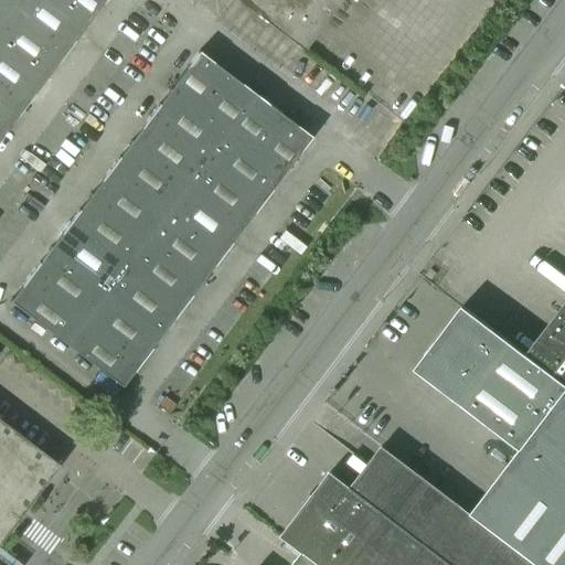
[(0,0),(0,137),(104,0),(0,0)]
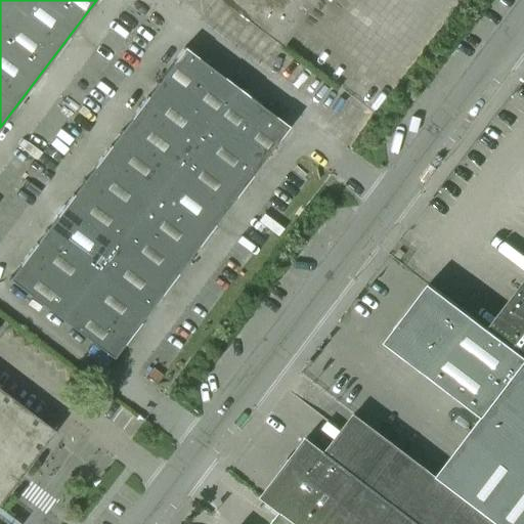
[(314,0),(220,0),(280,46),(314,0)]
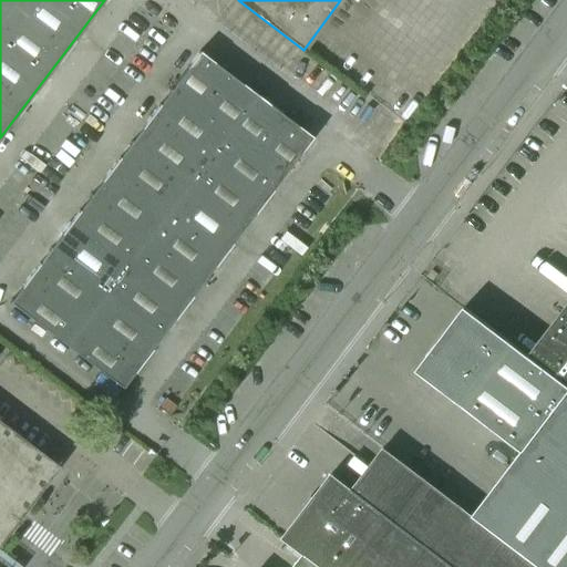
[(122,389),(311,137),(198,52),(9,302),(122,389)]
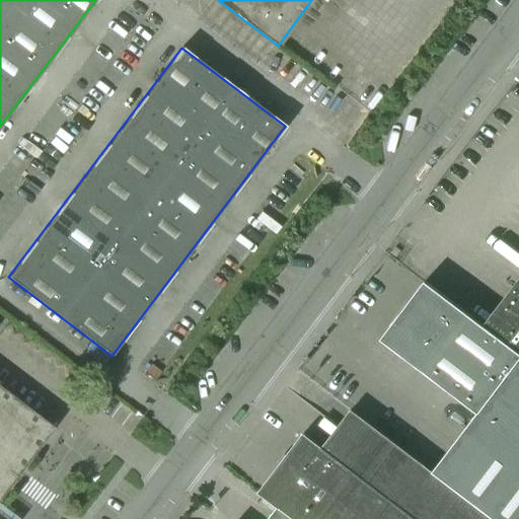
[(494,518),(518,518),(518,353),(497,337),(425,281),(423,283),(380,340),(477,414),(432,472),(494,518)]
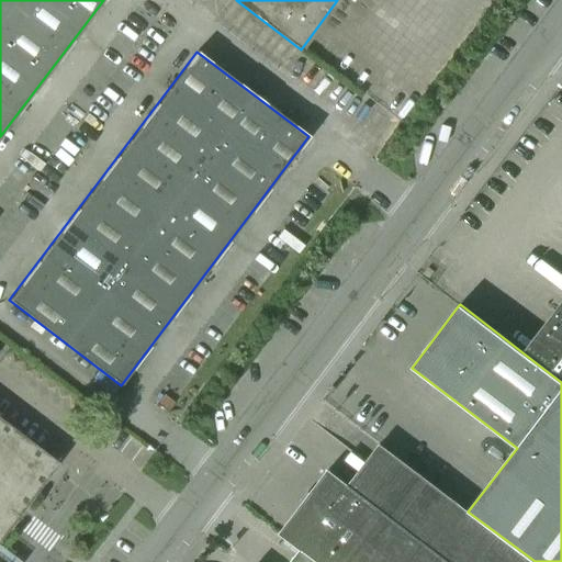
[(561,382),(561,332),(538,364),(561,382)]
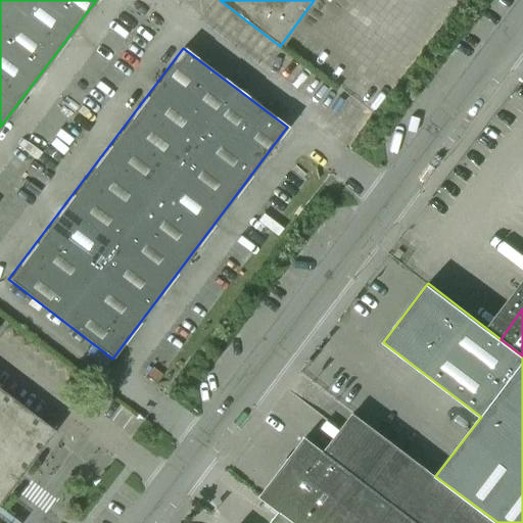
[(16,471),(46,431),(0,396),(0,491),(6,483),(3,481),(12,468),(16,471)]
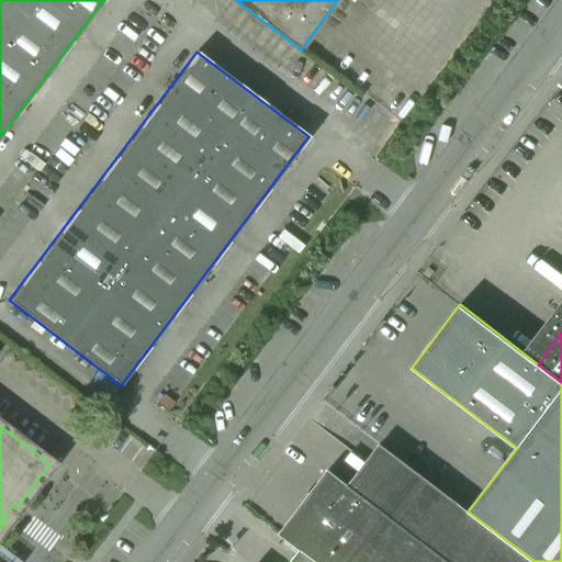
[(535,561),(468,512),(380,445),(379,446),(389,453),(358,493),(330,472),(328,470),(326,472),(307,496),(311,498),(302,509),(300,507),(281,531),(279,534),(281,536),(282,535),(301,549),(317,561),(535,561)]
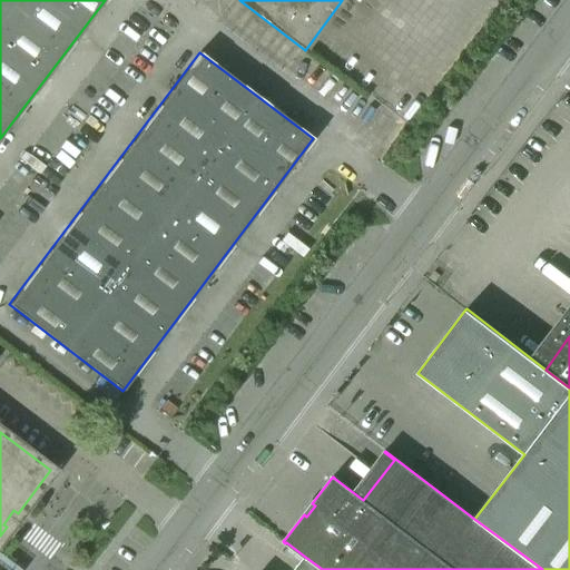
[(322,569),(305,557),(294,569),(322,569)]
